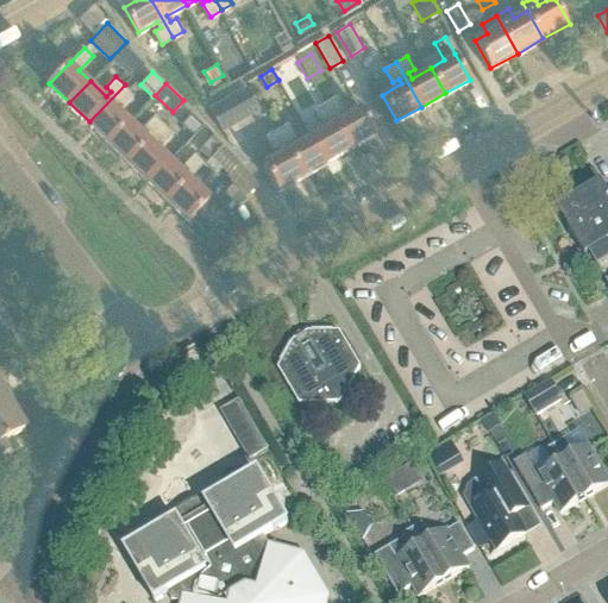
[(135,94),(125,85),(89,121),(110,140),(130,119),(114,105),(119,100),(124,105),(135,94)]
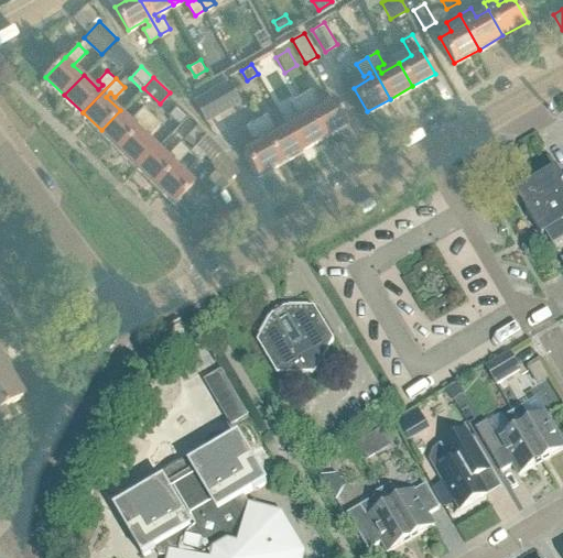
[(229,78),(194,98),(207,121),(241,101),(229,78)]
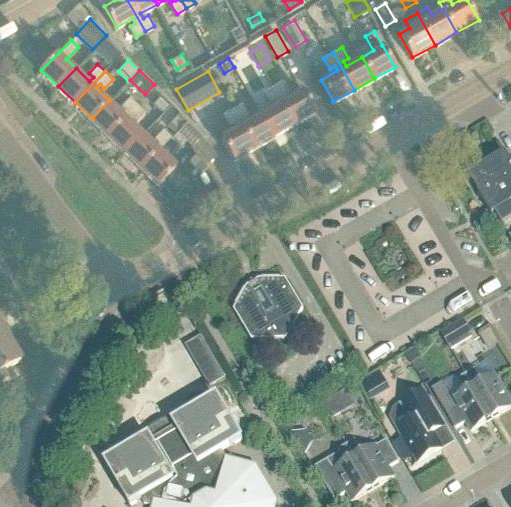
[(283,81),(274,86),(295,123),(316,111),(303,90),(287,99),(284,95),(289,92),(283,81)]
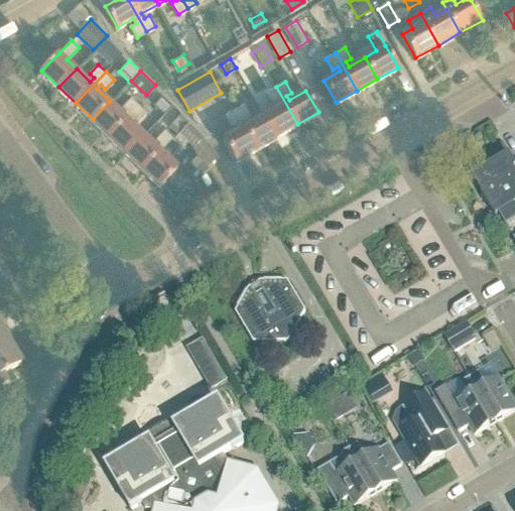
[(297,124),(276,87),(266,92),(273,103),(278,100),(281,105),(264,114),(277,136),(297,124)]
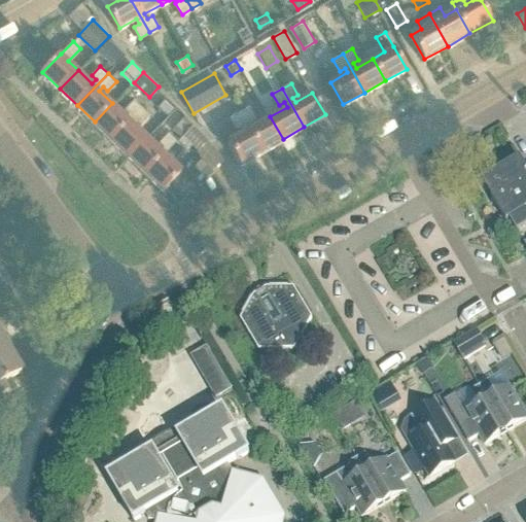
[(165,98),(159,105),(168,113),(174,106),(165,98)]
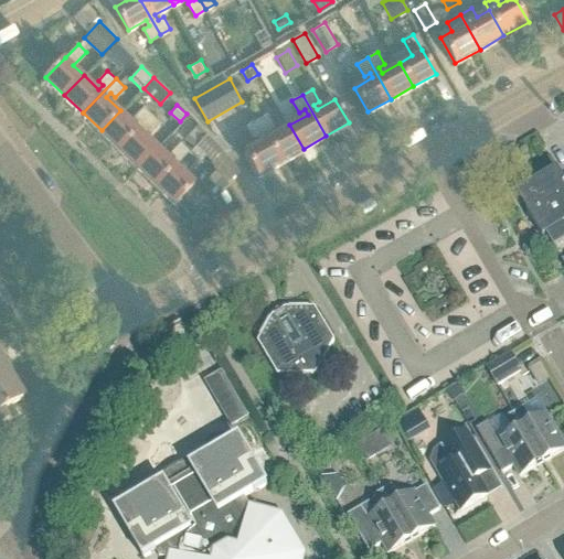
[(120,110),(102,130),(120,149),(153,114),(145,106),(135,116),(139,120),(136,125),(120,110)]
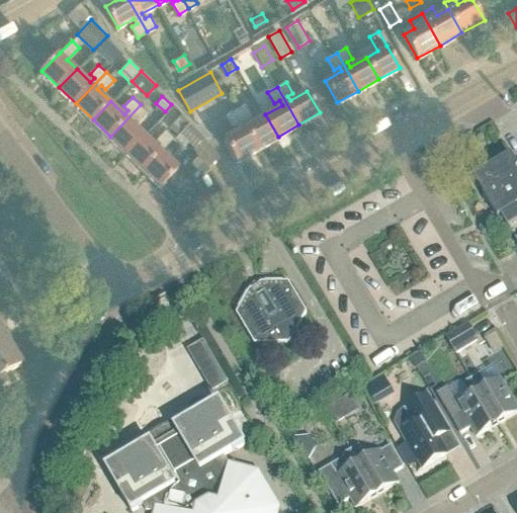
[(148,112),(141,104),(110,137),(126,153),(145,135),(131,120),(135,117),(139,121),(148,112)]
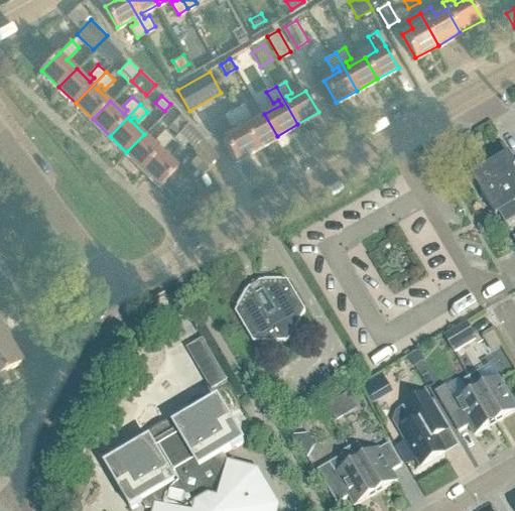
[(245,104),(235,110),(256,147),(277,136),(264,114),(248,123),(246,118),(251,115),(245,104)]
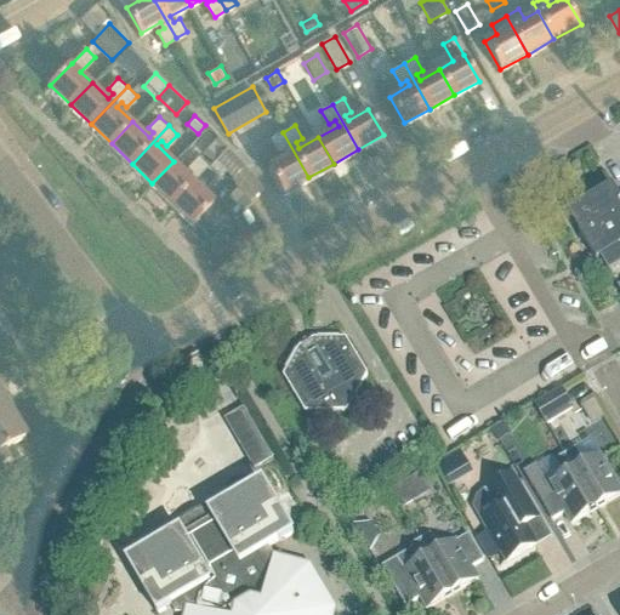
[(308,177),(283,132),(272,138),(279,152),(285,148),(289,154),(269,165),(284,192),(308,177)]
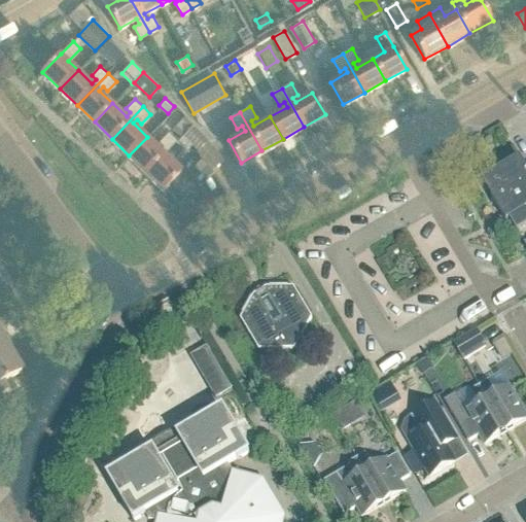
[(194,123),(184,114),(173,127),(181,135),(194,123)]
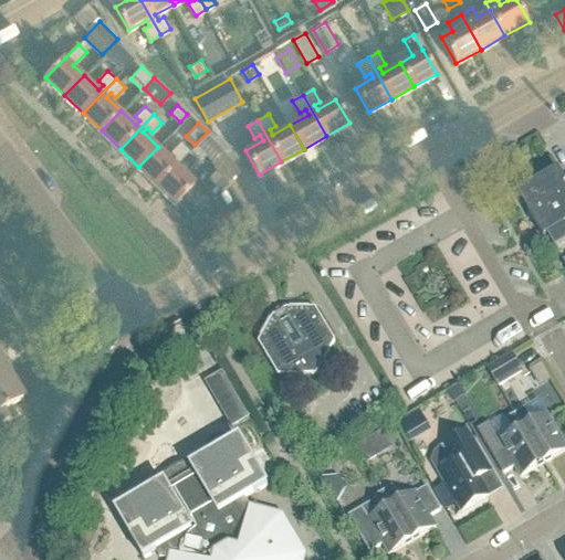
[(190,150),(157,185),(176,202),(196,182),(180,168),(184,164),(189,168),(199,158),(200,159),(207,154),(212,160),(211,161),(227,180),(241,171),(223,150),(222,150),(209,135),(198,144),(190,150)]
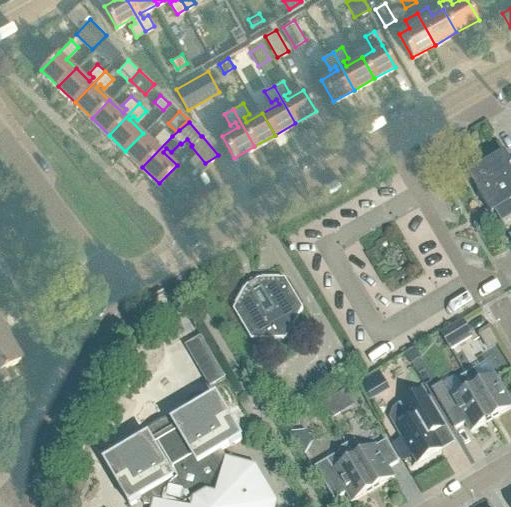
[(143,133),(125,151),(142,167),(172,136),(164,128),(155,137),(160,142),(156,145),(143,133)]
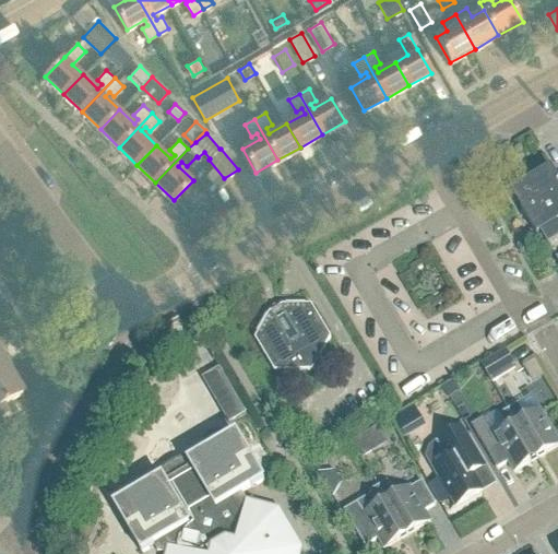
[(543,232),(557,258),(557,175),(553,167),(513,190),(538,234),(543,232)]
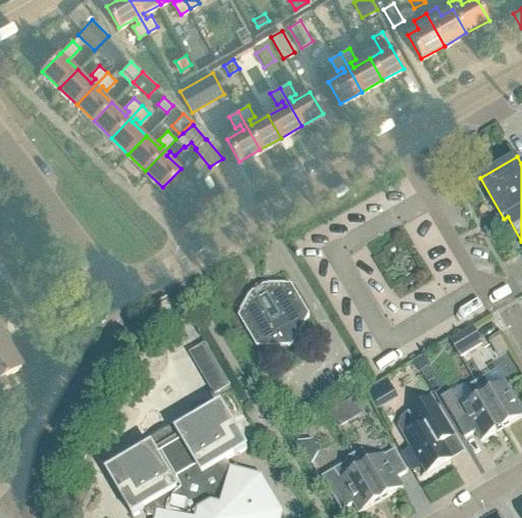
[(310,314),(292,283),(265,283),(252,290),(239,315),(257,345),(293,344),(310,314)]
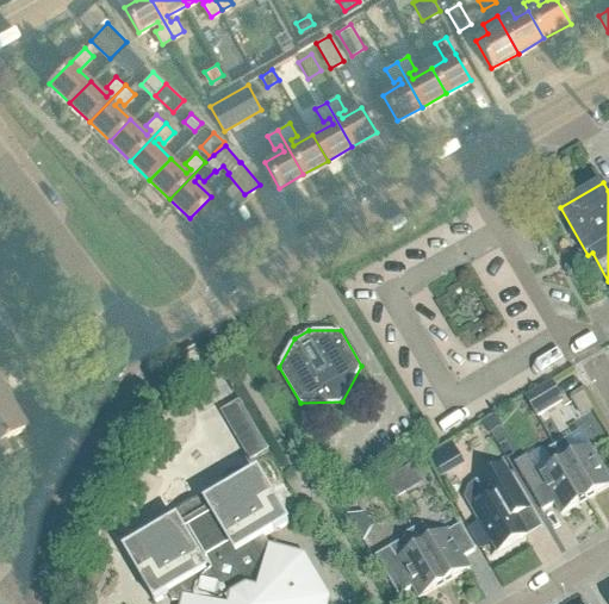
[(564,399),(552,380),(527,396),(538,413),(564,399)]
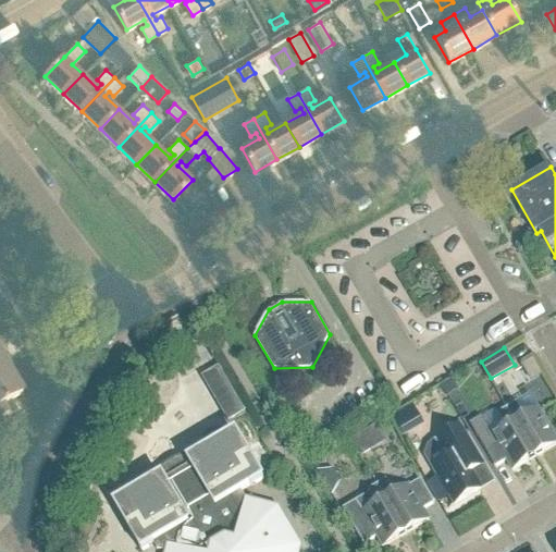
[(0,415),(9,411),(3,402),(23,390),(0,351),(0,415)]
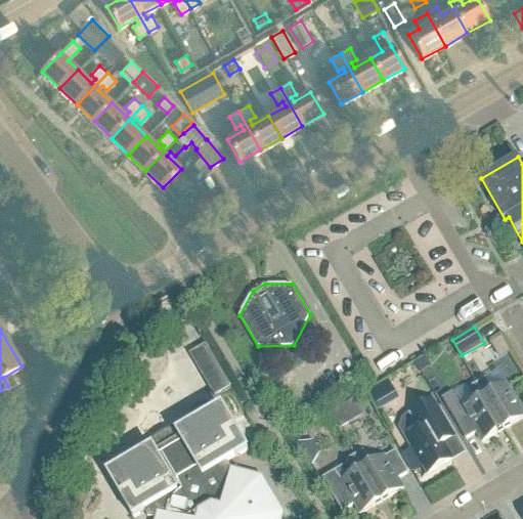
[(228,384),(204,343),(190,351),(214,392),(228,384)]
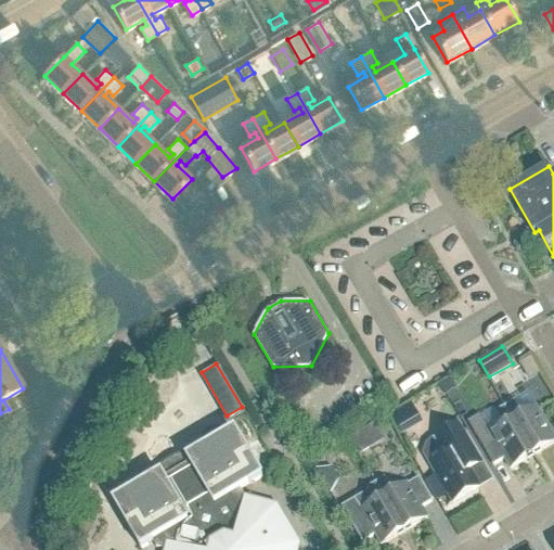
[(451,373),(439,381),(447,392),(459,385),(451,373)]
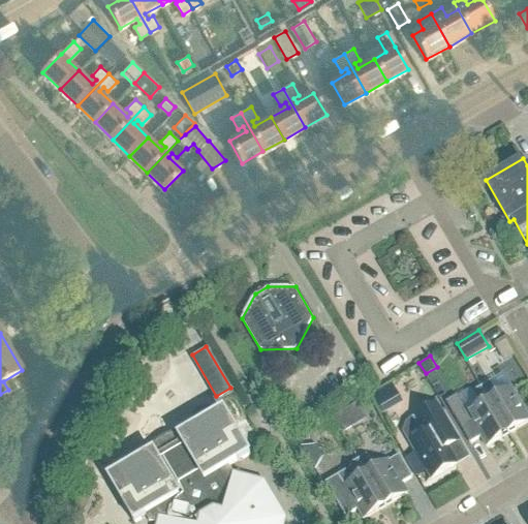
[(491,380),(482,386),(509,432),(527,421),(527,412),(513,387),(499,394),(491,380)]
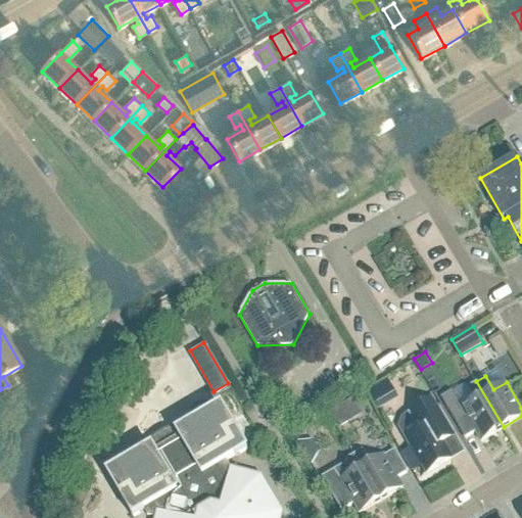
[(504,427),(476,381),(468,386),(476,399),(464,407),(461,403),(449,409),(466,436),(476,430),(482,439),(504,427)]
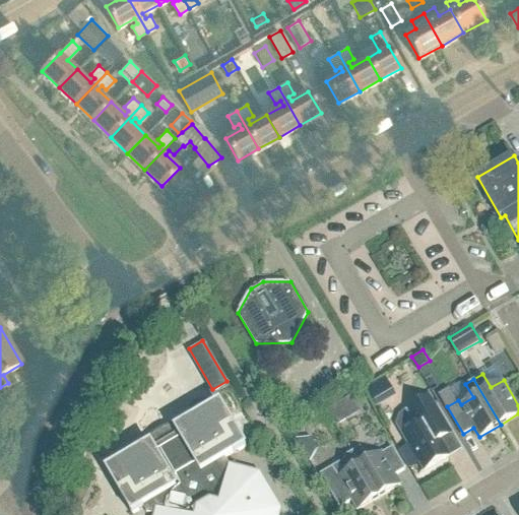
[(452,432),(431,395),(406,409),(416,427),(405,434),(410,442),(400,448),(410,465),(420,459),(427,468),(449,455),(440,439),(452,432)]
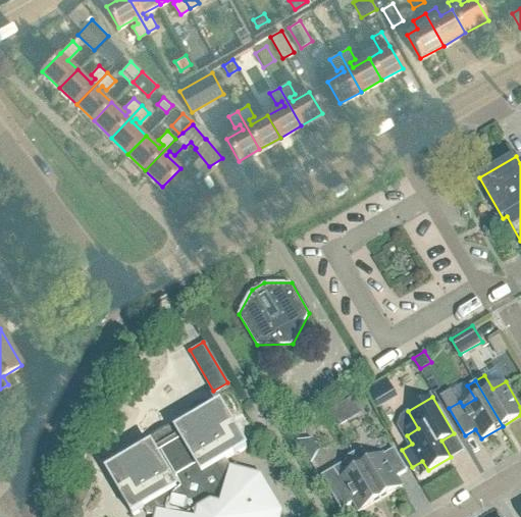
[(340,424),(349,418),(340,403),(330,409),(340,424)]
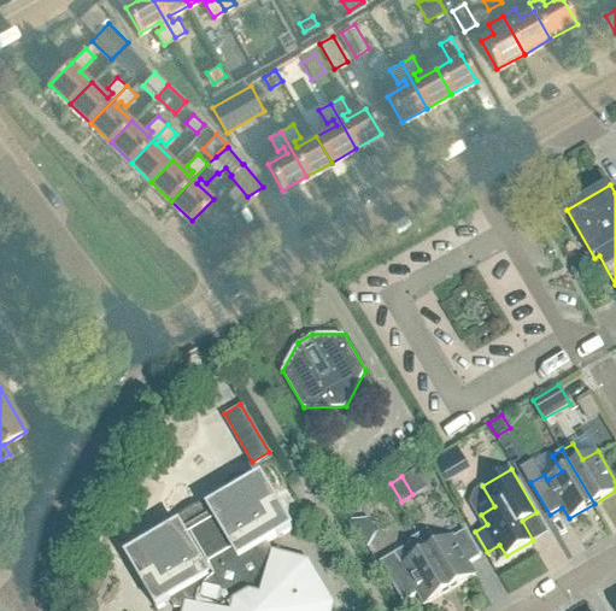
[(277,501),(264,510),(250,483),(222,499),(209,500),(195,504),(183,511),(174,521),(166,533),(140,548),(156,574),(142,582),(158,606),(171,598),(181,592),(187,600),(183,610),(332,610),(334,603),(309,559),(273,551),(268,540),(277,534),(279,535),(292,527),(277,501)]
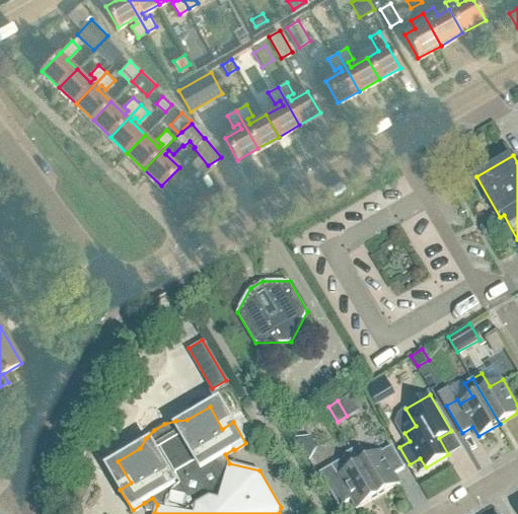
[(314,446),(323,442),(314,424),(305,429),(314,446)]
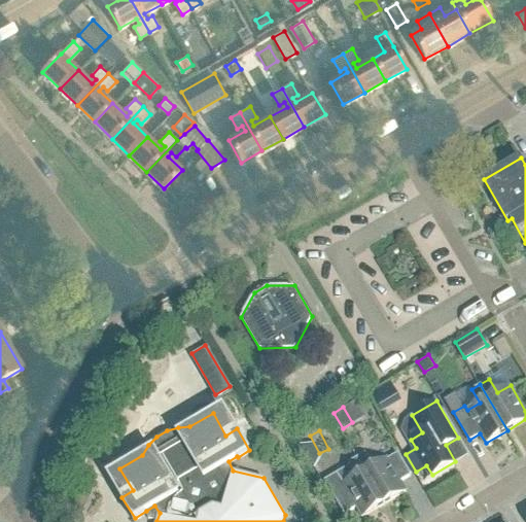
[(375,465),(366,451),(357,456),(385,502),(407,490),(401,480),(412,474),(398,452),(388,458),(387,457),(375,465)]
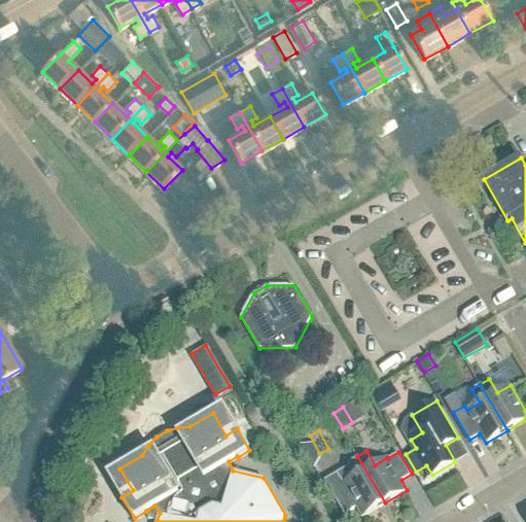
[(357,456),(349,461),(350,464),(324,479),(345,513),(357,506),(363,516),(385,502),(357,456)]
